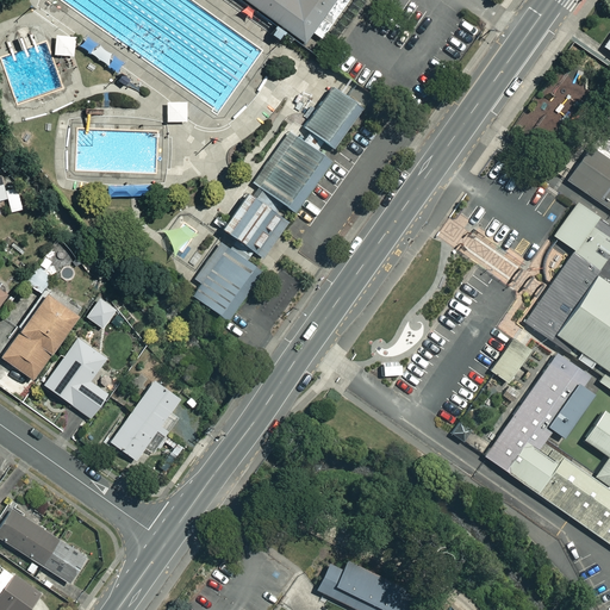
[(242,0),(304,43),(332,0),(242,0)]
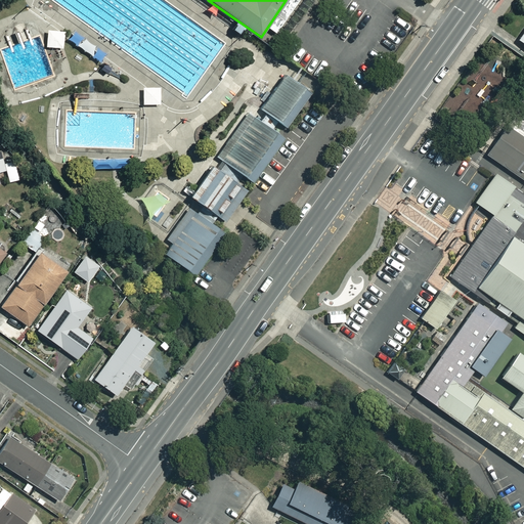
[(310,92),(282,73),(258,107),(263,112),(275,120),(286,127),(310,92)]
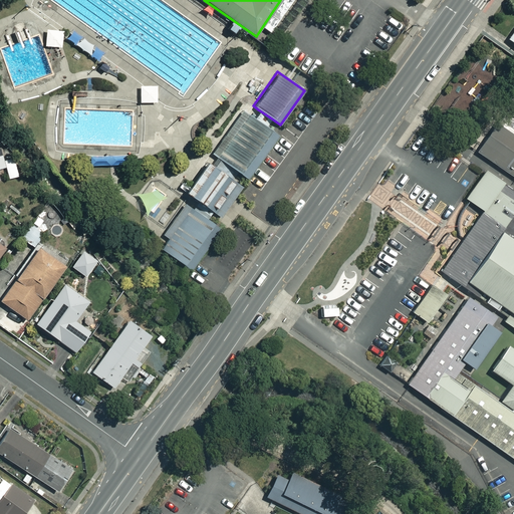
[(270,117),(258,109),(252,118),(264,126),(270,117)]
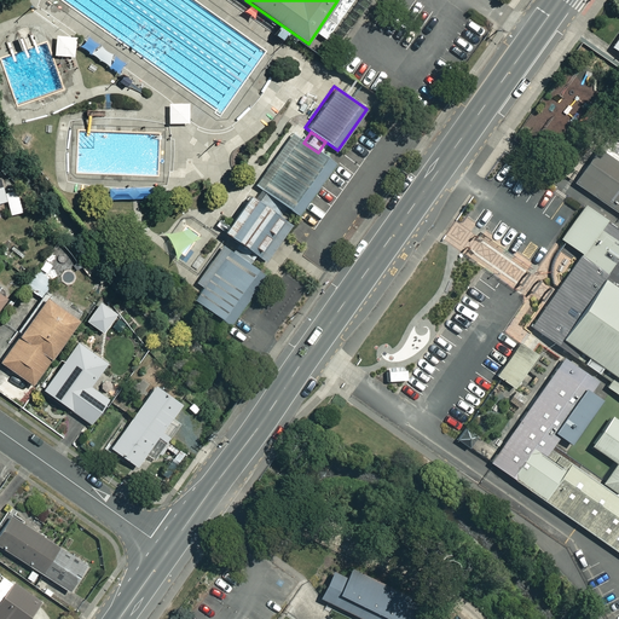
[(304,143),(289,133),(252,184),(261,190),(284,207),(296,215),(334,163),(318,152),(304,143)]
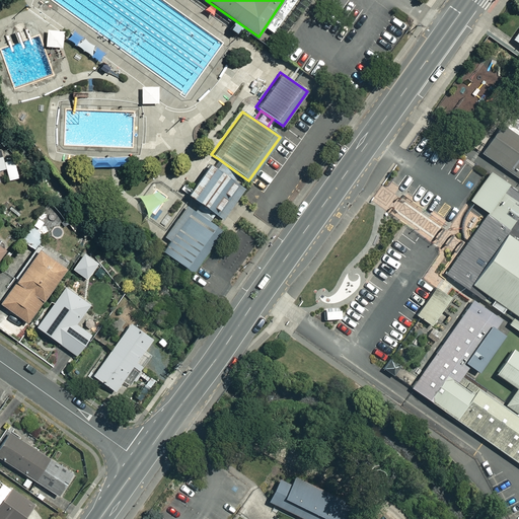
[(518,180),(518,134),(503,124),(482,154),(518,180)]
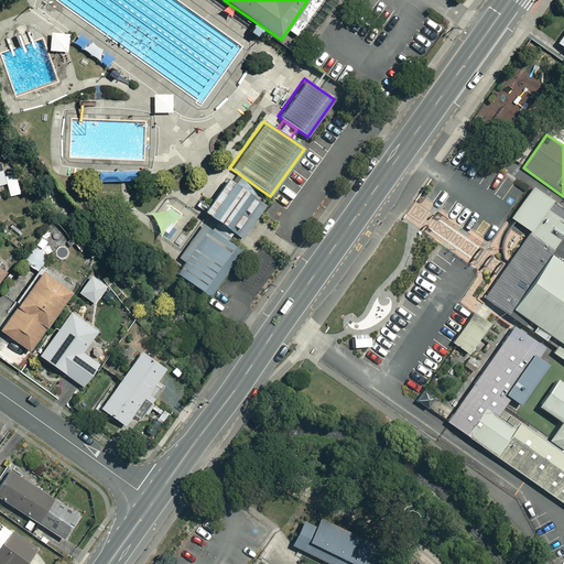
[(259,188),(238,173),(232,182),(253,196),(259,188)]
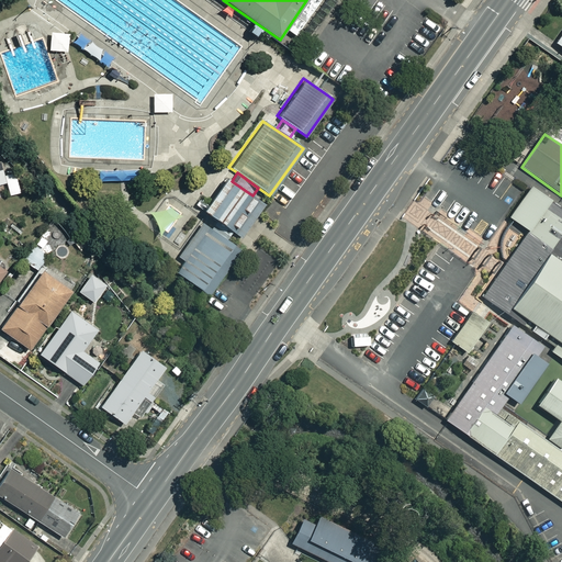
[(232,181),(222,175),(198,209),(214,218),(231,231),(239,236),(263,203),(253,195),(232,181)]
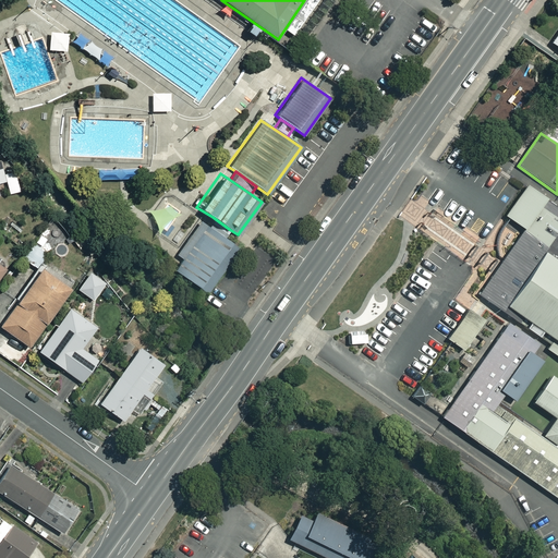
[(477,295),(557,352),(557,207),(526,185),(505,217),(524,230),(477,295)]
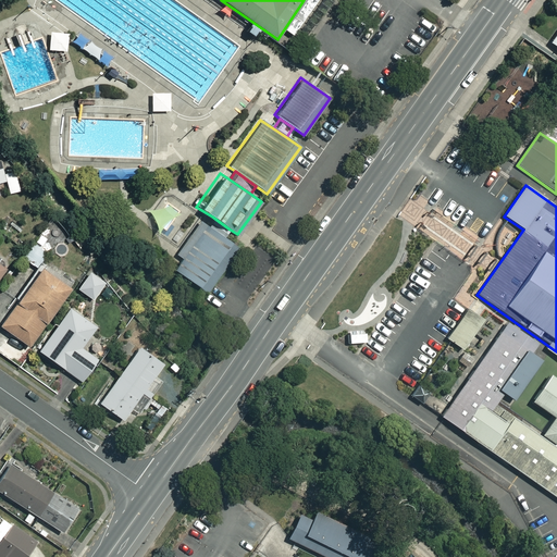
[(212,217),(207,225),(223,237),(229,229),(212,217)]
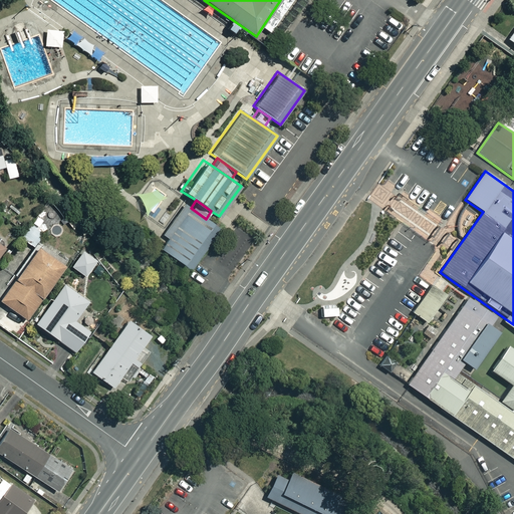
[(206,219),(191,208),(183,203),(160,233),(166,237),(158,248),(190,271),(220,229),(206,219)]
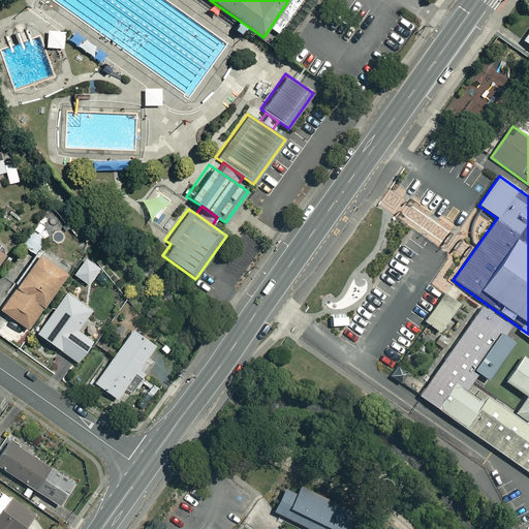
[(44,240),(35,232),(24,246),(33,253),(44,240)]
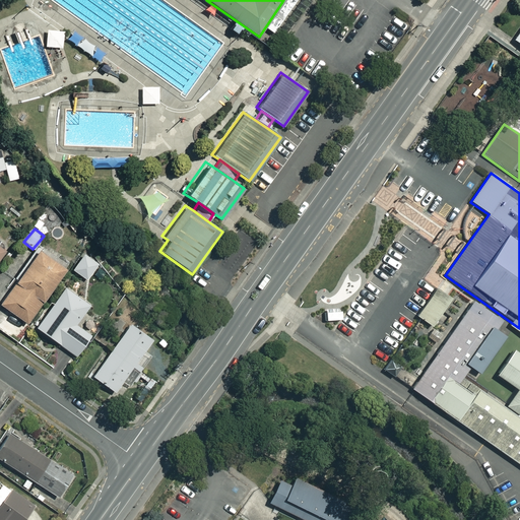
[(91,239),(83,232),(75,242),(83,249),(91,239)]
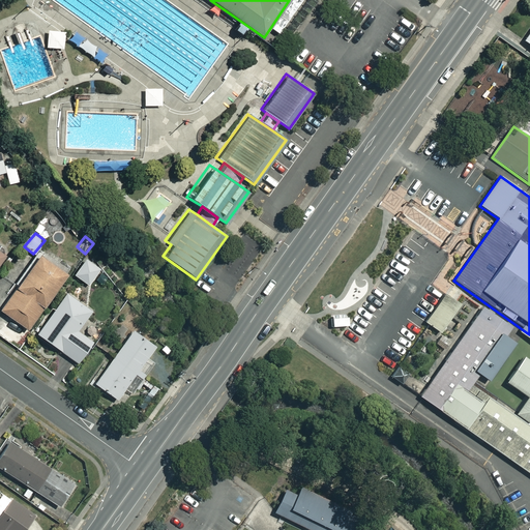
[(64,271),(36,253),(0,304),(0,310),(25,327),(64,271)]
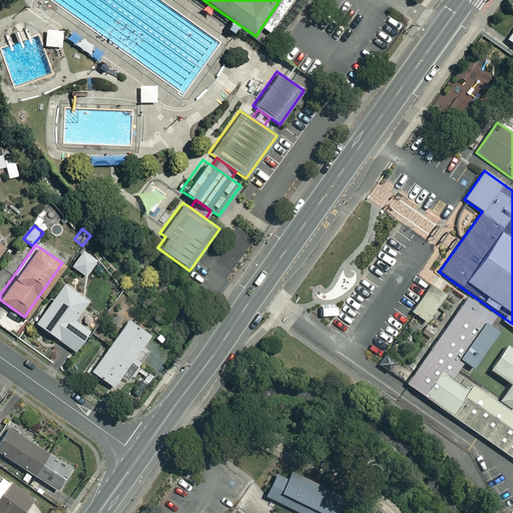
[(95,259),(81,249),(70,265),(84,275),(95,259)]
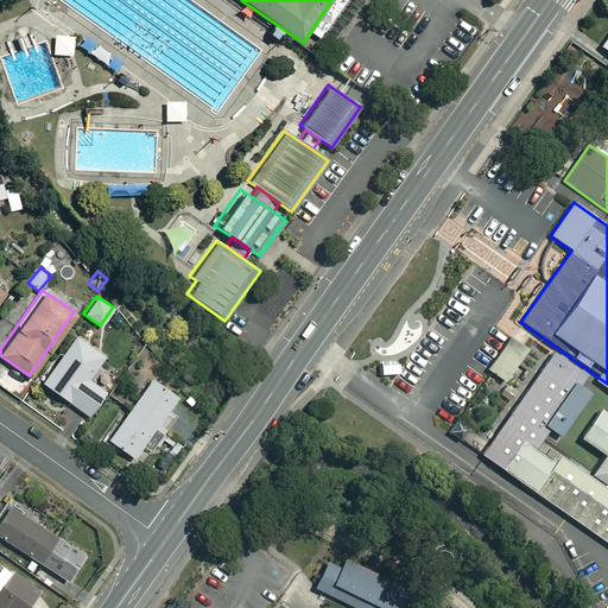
[(102,355),(74,334),(40,380),(87,415),(105,391),(87,378),(102,355)]
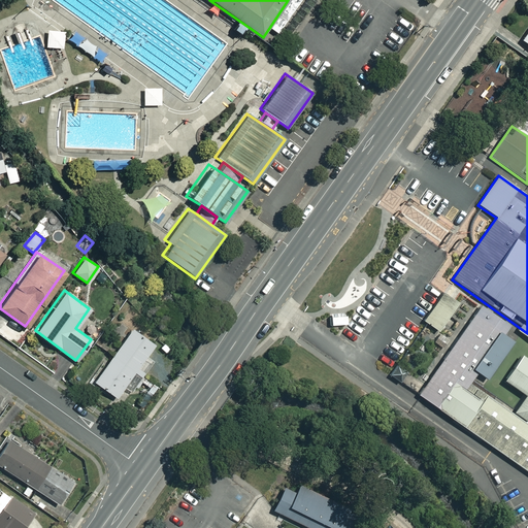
[(461,303),(446,293),(424,324),(439,334),(461,303)]
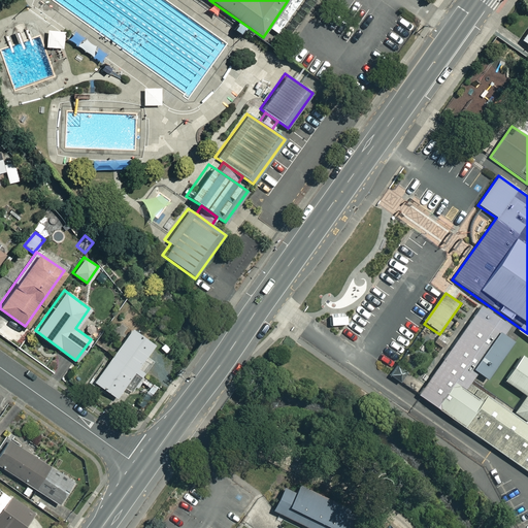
[(512,327),(481,305),(417,396),(495,451),(527,472),(527,425),(469,385),(479,372),(489,380),(515,343),(504,336),(512,327)]
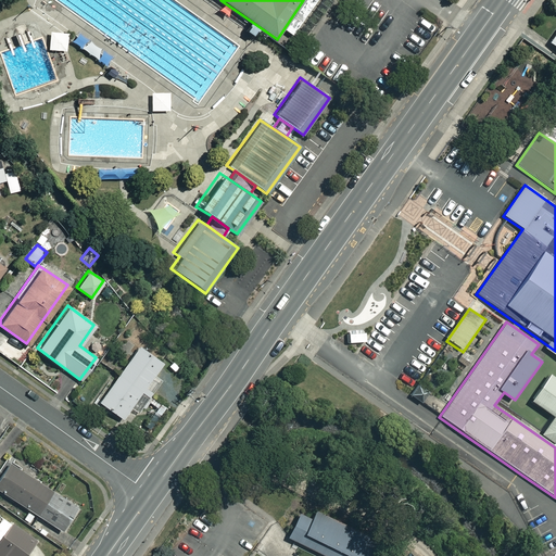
[(160,362),(138,345),(98,401),(121,417),(129,406),(137,412),(161,379),(151,374),(160,362)]
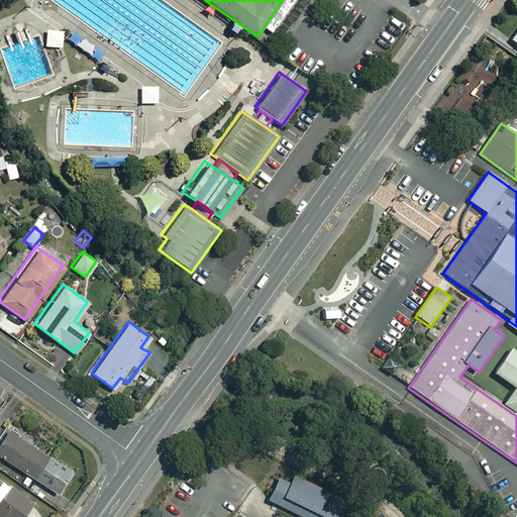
[(516,352),(513,350),(495,376),(516,390),(506,405),(516,412),(516,352)]
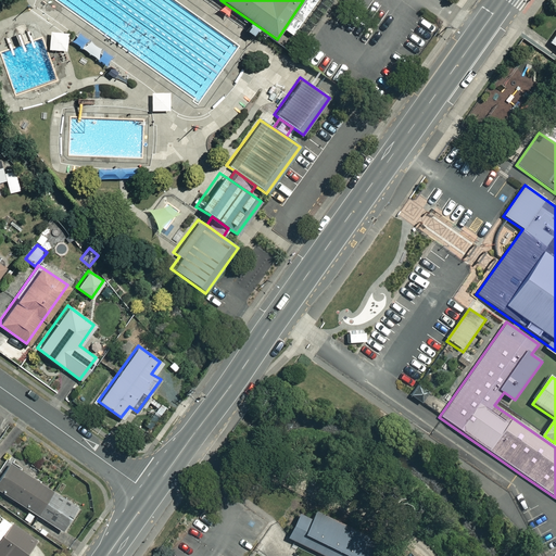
[(77,506),(7,462),(0,471),(0,490),(62,530),(77,506)]
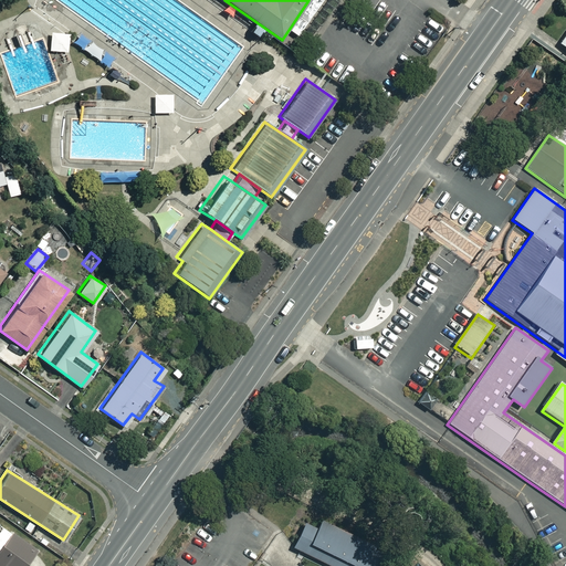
[(306,523),(294,548),(331,565),(380,565),(387,553),(323,523),(321,530),(306,523)]
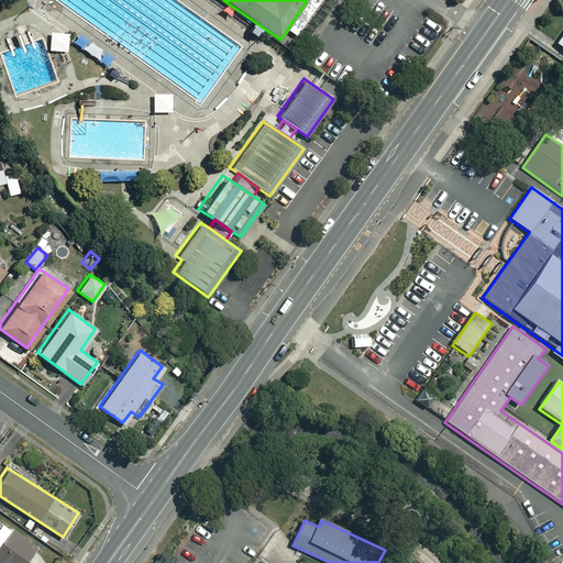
[(0,521),(0,562),(20,562),(36,540),(9,521),(6,526),(0,521)]
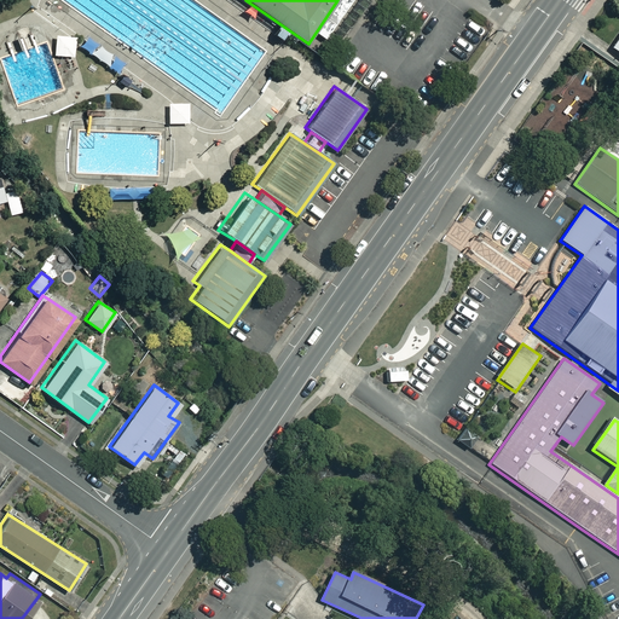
[(56,618),(64,607),(56,602),(44,618),(56,618)]
